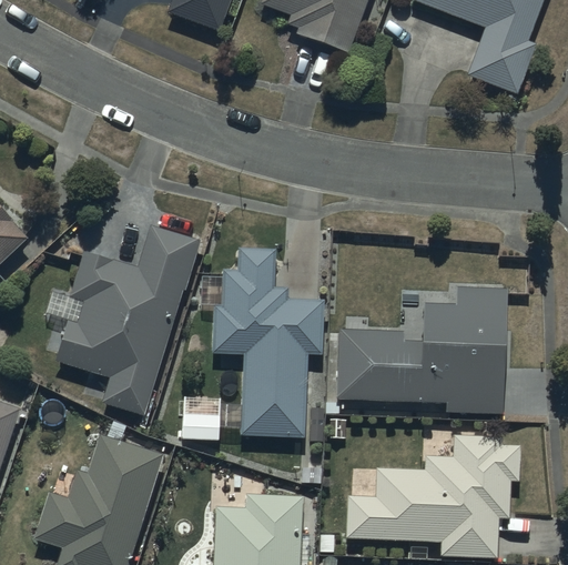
[(222,27),(231,0),(175,0),(172,9),(222,27)]
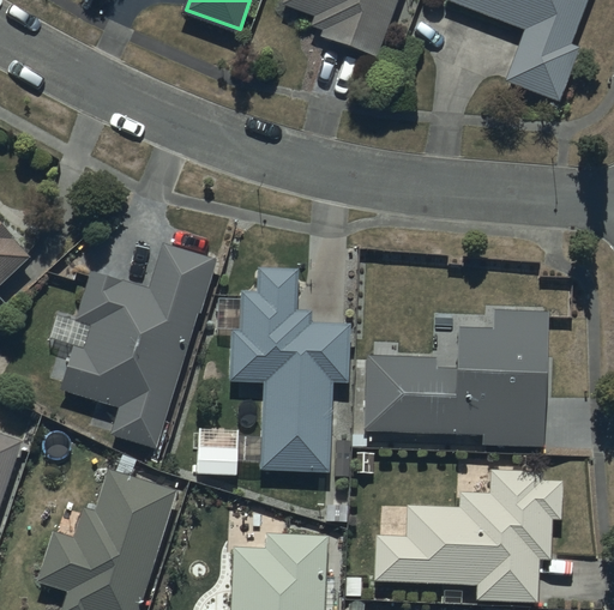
[(282,0),(282,1),(317,13),(313,23),(324,26),(323,32),(375,52),(393,0),(282,0)]
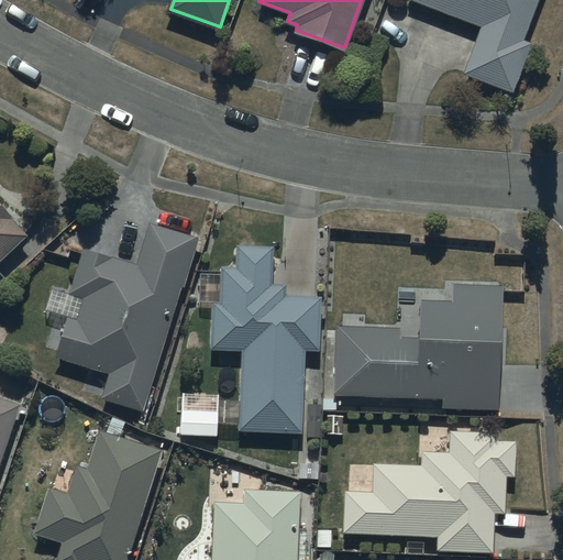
[(414,0),(478,24),(461,70),(512,90),(530,41),(522,37),(536,0),(414,0)]
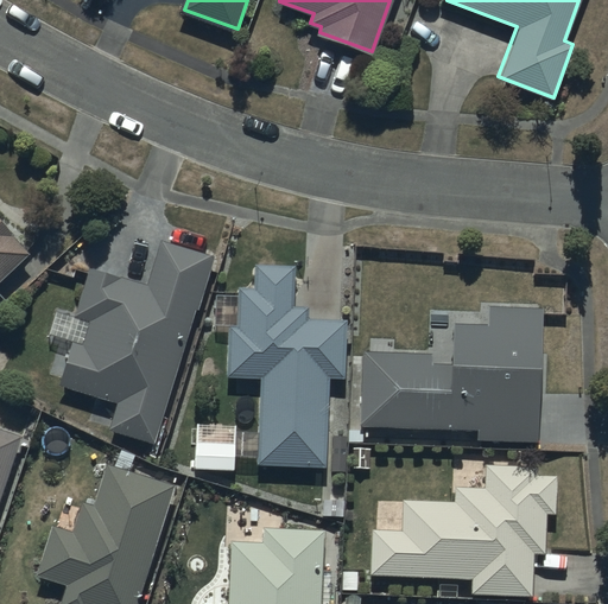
[(0,279),(31,250),(0,218),(0,279)]
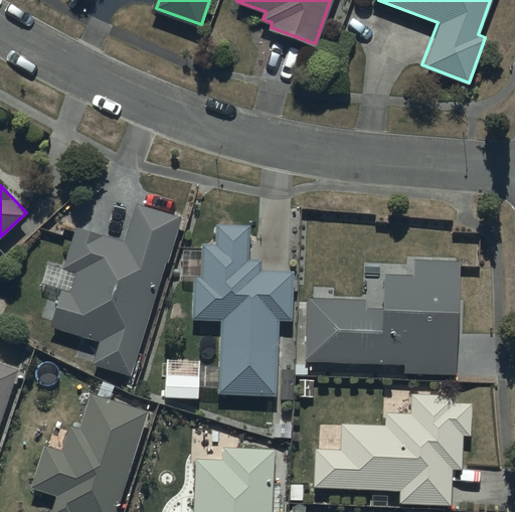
[(133,375),(182,214),(137,200),(125,239),(75,224),(62,267),(76,271),(70,291),(60,288),(49,325),(102,340),(94,364),(133,375)]
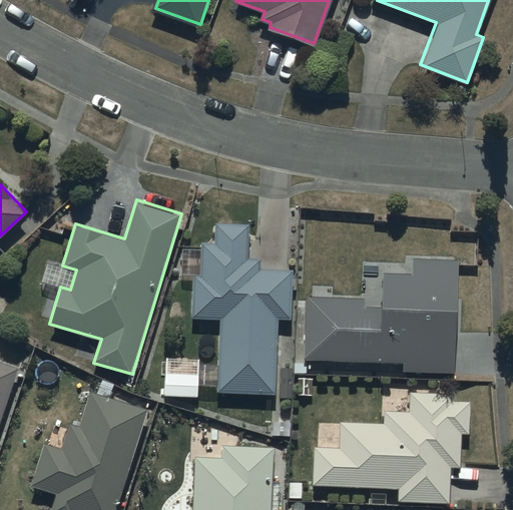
[(249,257),(250,221),(219,220),(218,242),(205,241),(204,274),(196,274),(195,318),(221,319),(218,394),(277,396),(280,317),(293,318),(295,269),(262,268),(262,257),(249,257)]
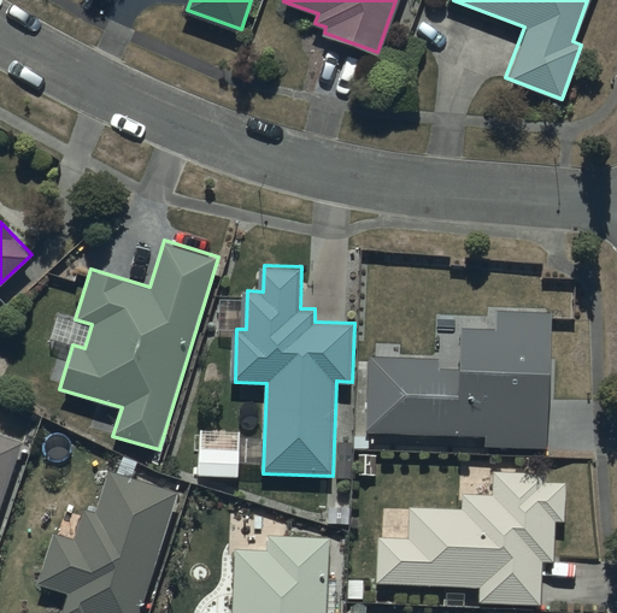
[(545,448),(551,312),(493,308),(492,329),(458,326),(457,360),(370,355),(366,431),(485,437),(483,446),(545,448)]
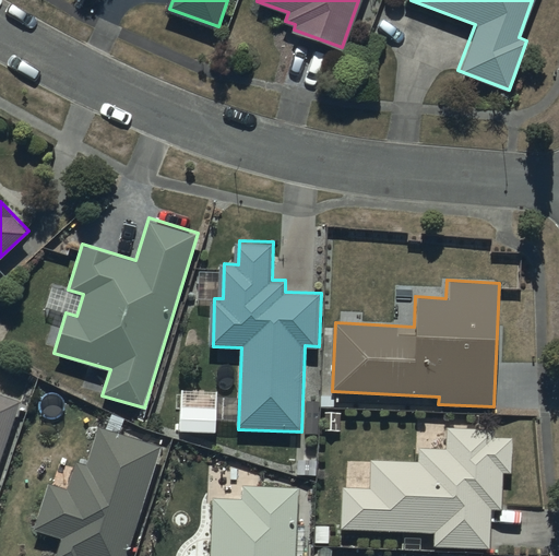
[(0,468),(23,400),(0,392),(0,468)]
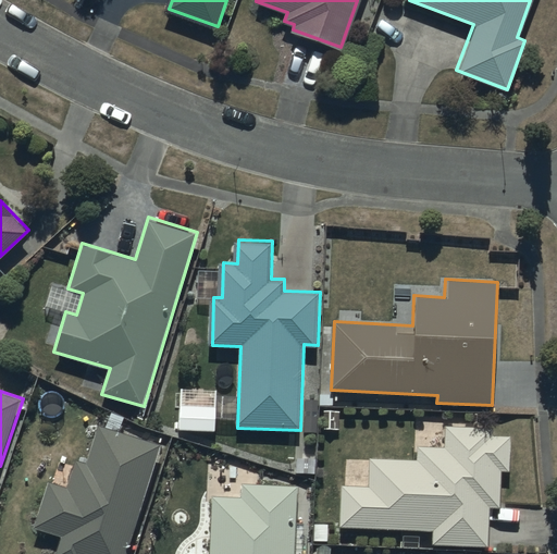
[(125,553),(162,444),(98,426),(86,463),(75,459),(65,488),(47,481),(33,526),(60,536),(53,553),(125,553)]
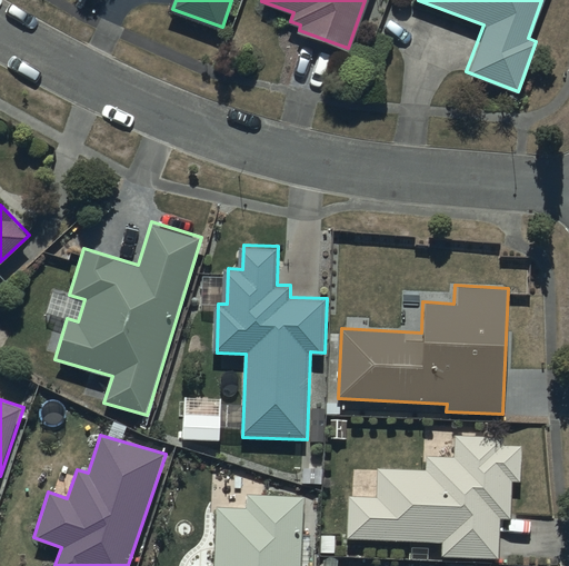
[(520,482),(521,446),(503,445),(503,437),(452,436),(451,456),(425,455),(423,469),(377,468),(376,498),(349,497),(348,540),(441,543),(441,556),(498,558),(499,518),(510,518),(511,482),(520,482)]
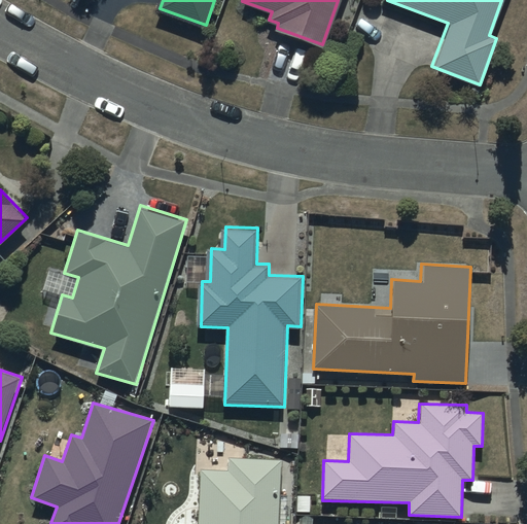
[(200,523),(279,523),(282,461),(232,458),(232,472),(203,470),(200,523)]
